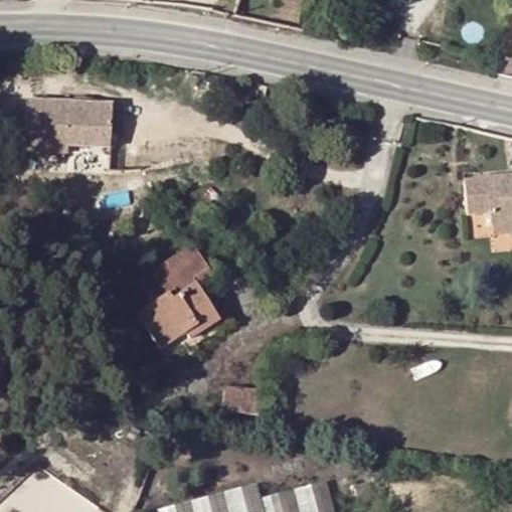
[(497,66),(496,71),(511,74),(511,55),(502,52),(497,66)]
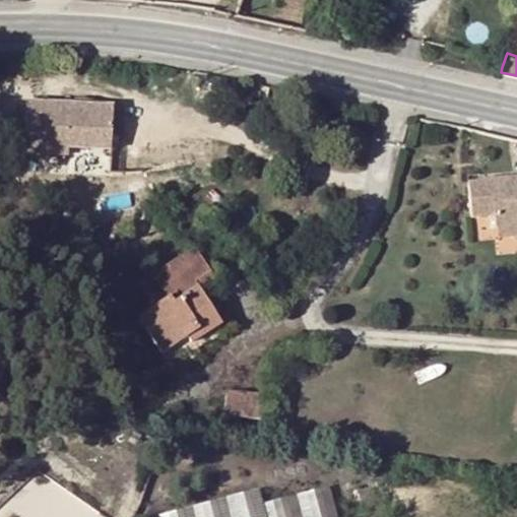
[(28,99),(26,151),(71,154),(71,146),(113,148),(116,102),(28,99)]
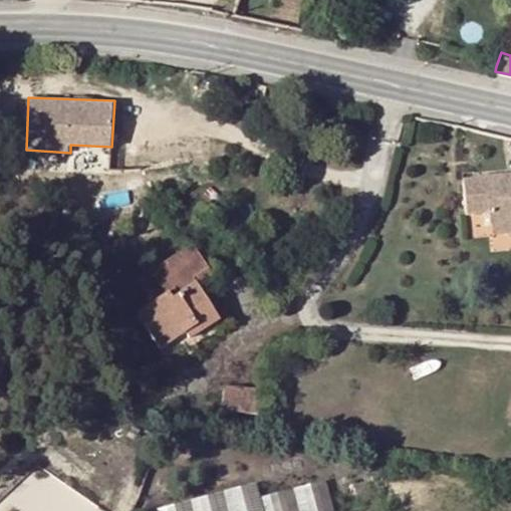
[(510,171),(463,177),(467,213),(488,212),(489,222),(491,222),(510,220),(510,171)]
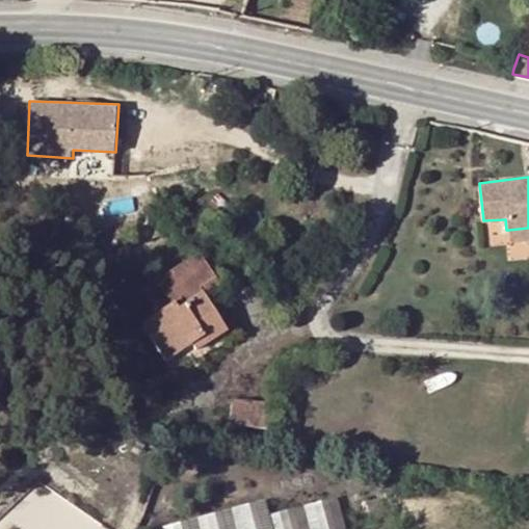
[(528,228),(508,230),(509,241),(528,239),(528,228)]
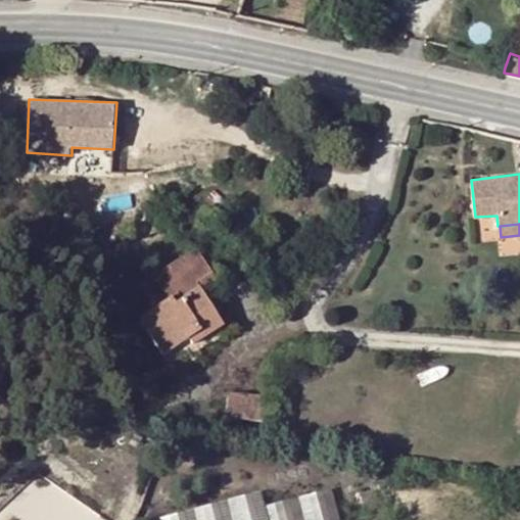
[(196,246),(155,273),(166,289),(170,296),(144,313),(141,316),(163,352),(189,336),(193,344),(224,324),(202,289),(218,280),(196,246)]
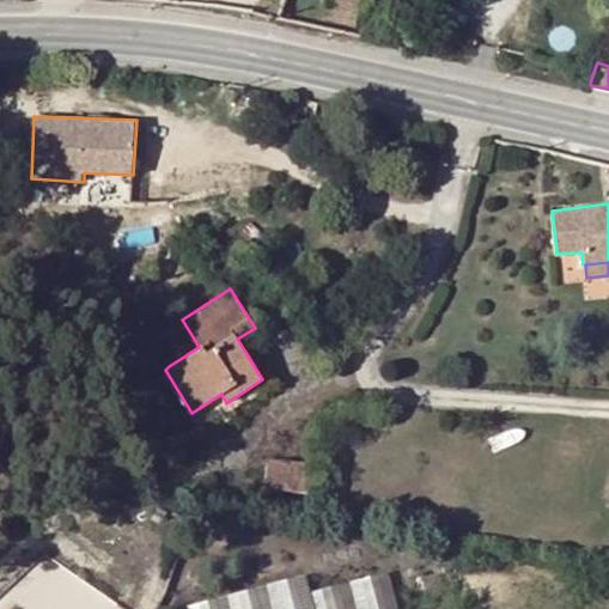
[(199,347),(194,339),(163,358),(169,366),(199,347)]
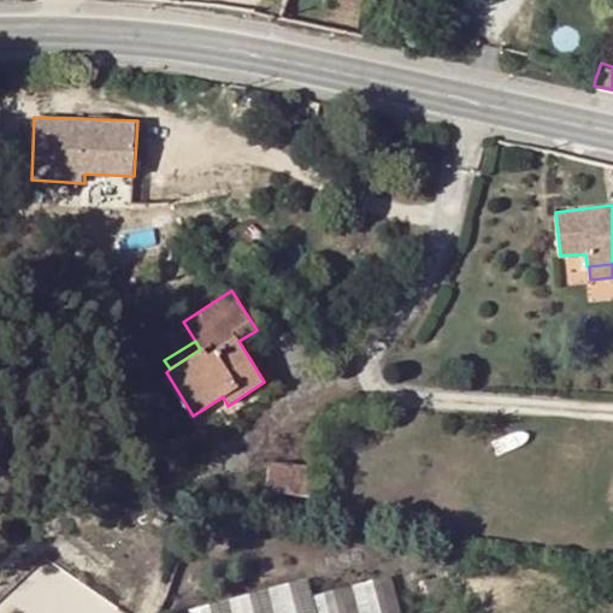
[(266,489),(311,493),(312,463),(269,460),(266,489)]
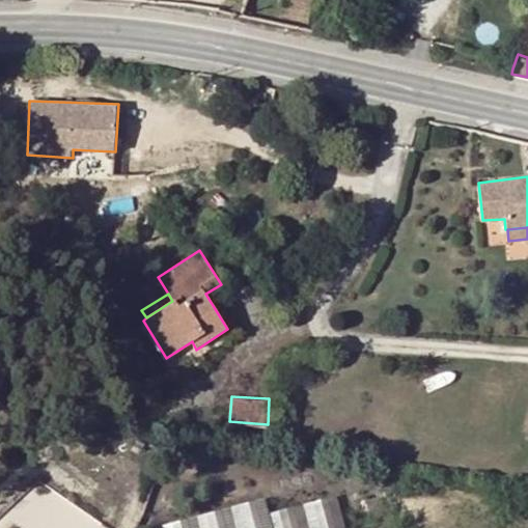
[(266,497),(162,523),(163,527),(344,527),(335,493),(270,510),(266,497)]
